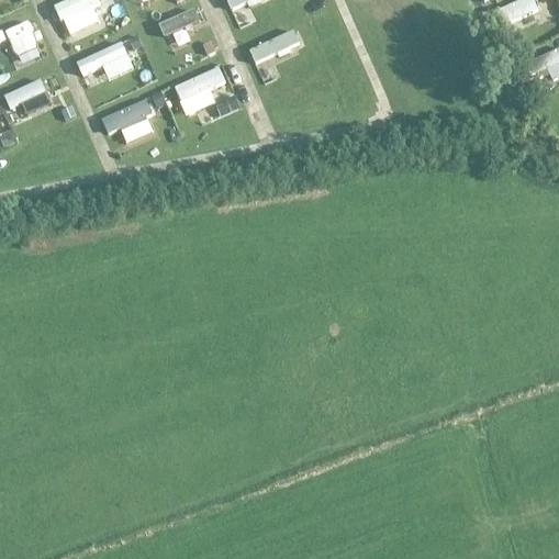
[(62,0),(53,4),(62,21),(113,1),(112,0),(62,0)]
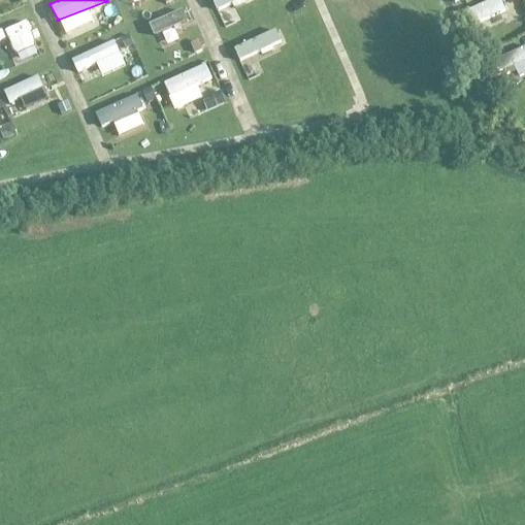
[(211,0),(219,14),(245,0),(211,0)]
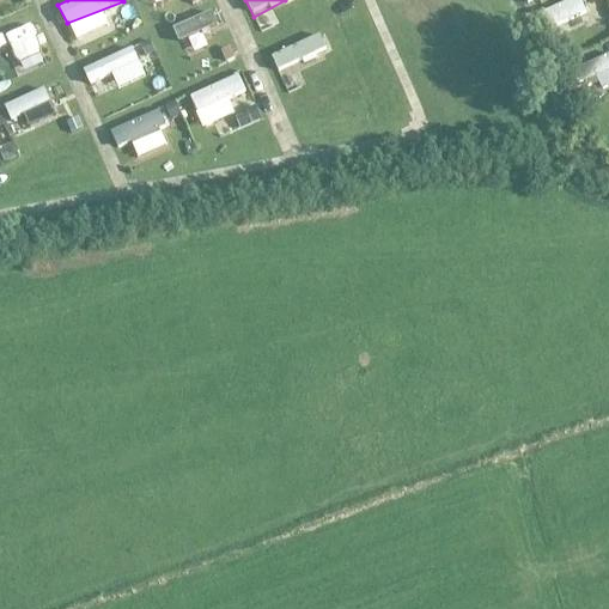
[(559,0),(533,12),(539,26),(586,5),(584,0),(559,0)]
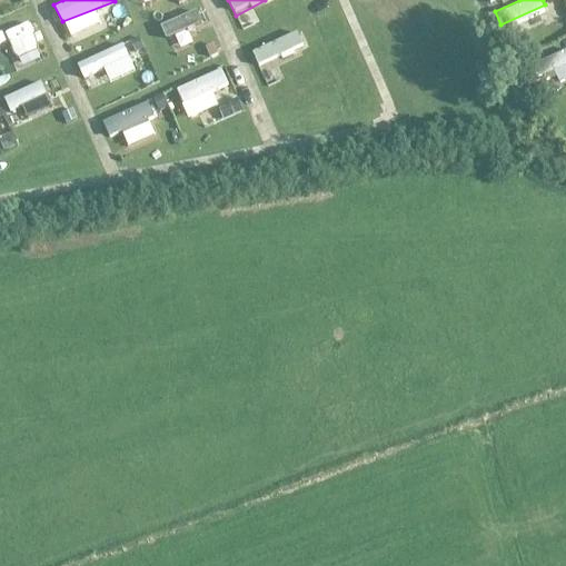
[(192,6),(155,23),(168,31),(200,21),(192,6)]
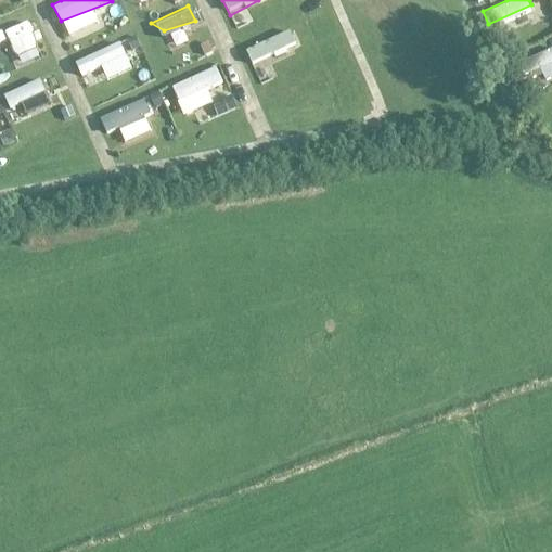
[(25,20),(0,30),(0,33),(11,55),(33,48),(25,20)]
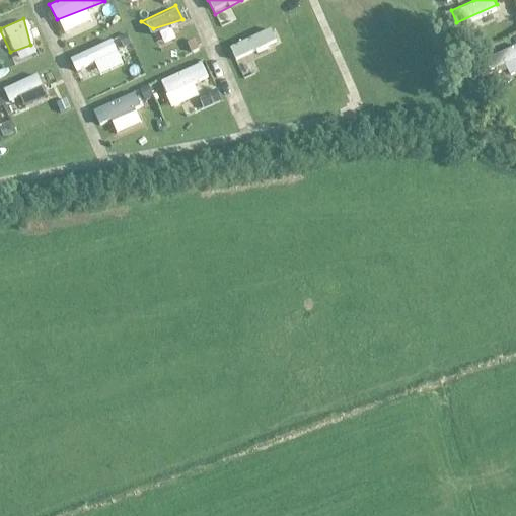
[(270,26),(226,46),(238,67),(278,47),(270,26)]
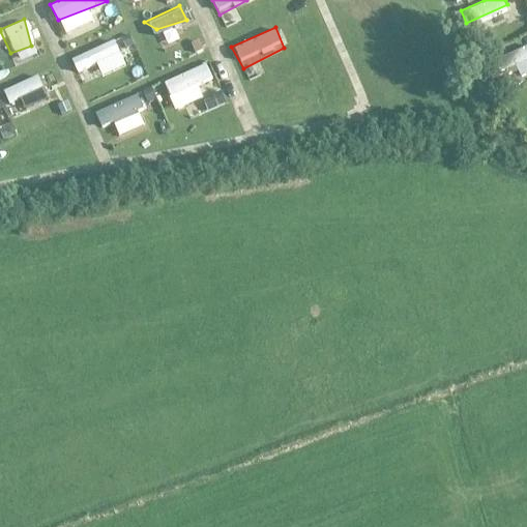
[(114,39),(74,57),(82,82),(123,64),(114,39)]
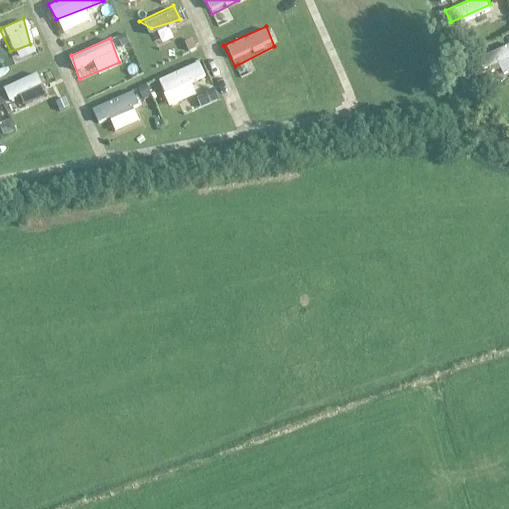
[(508,56),(508,47),(507,44),(472,60),(477,71),(508,56)]
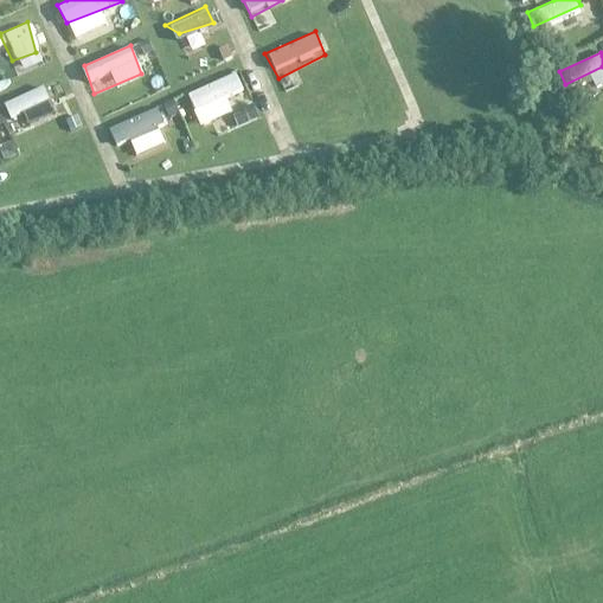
[(235,71),(187,92),(199,123),(241,91),(235,71)]
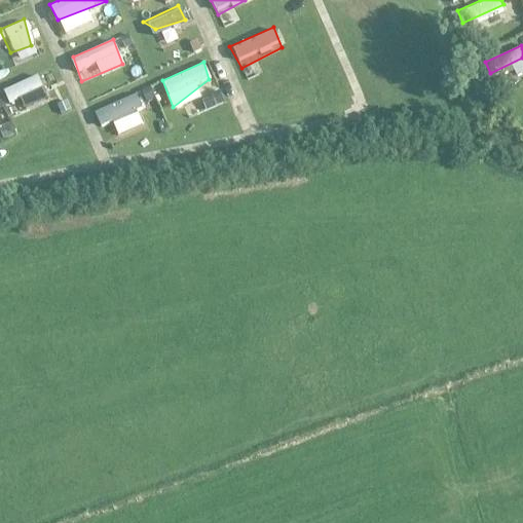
[(30,74),(5,89),(9,103),(39,89),(30,74)]
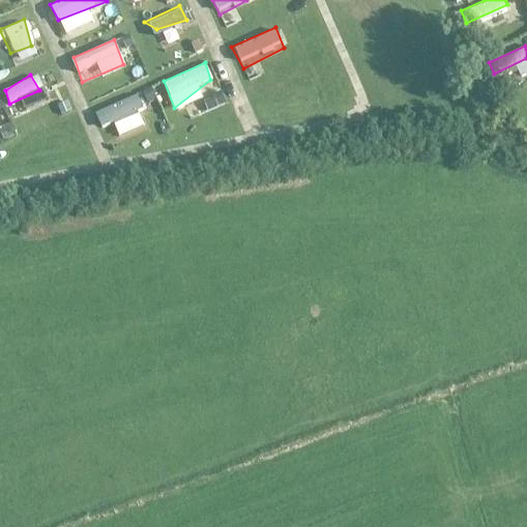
[(517,87),(502,89),(504,104),(519,100),(517,87)]
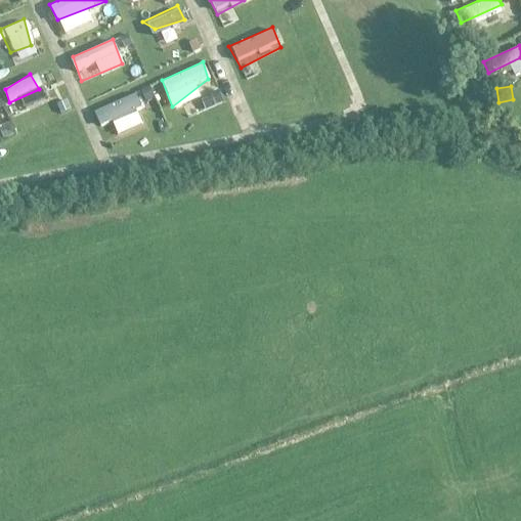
[(136,92),(91,112),(97,125),(141,122),(136,92)]
